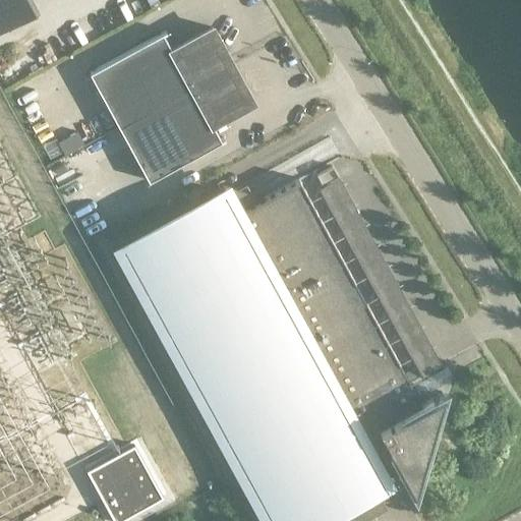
[(89,71),(119,125),(228,66),(223,56),(227,54),(212,26),(170,49),(162,34),(166,32),(165,30),(89,71)]
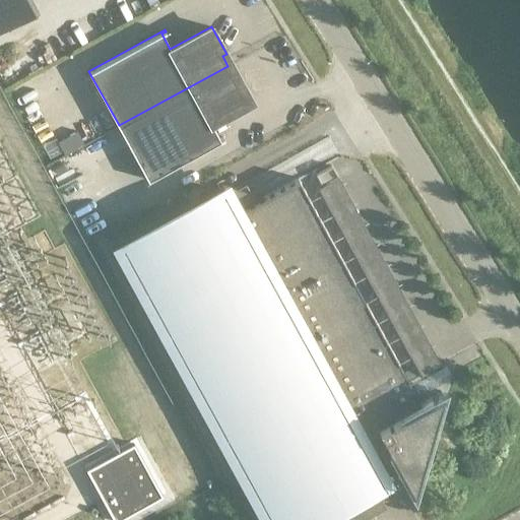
[(233,75),(228,66),(119,125),(148,180),(224,138),(222,136),(218,138),(210,123),(252,101),(237,73),(233,75)]
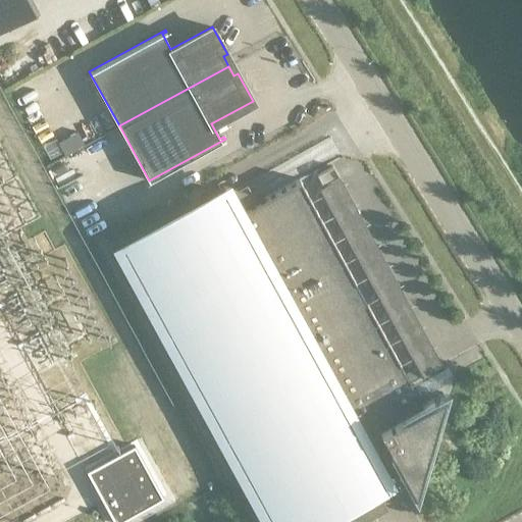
[(338,175),(332,165),(316,174),(322,184),(338,175)]
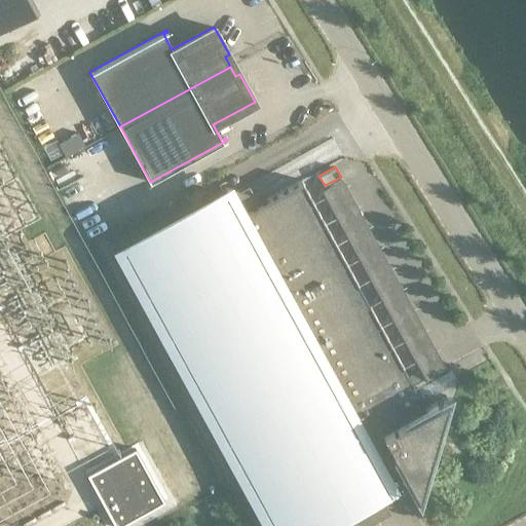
[(403,366),(301,180),(238,214),(227,194),(123,252),(273,525),(307,525),(385,484),(381,475),(400,464),(411,485),(416,495),(420,484),(443,407),(446,395),(436,401),(424,407),(402,366),(403,366)]
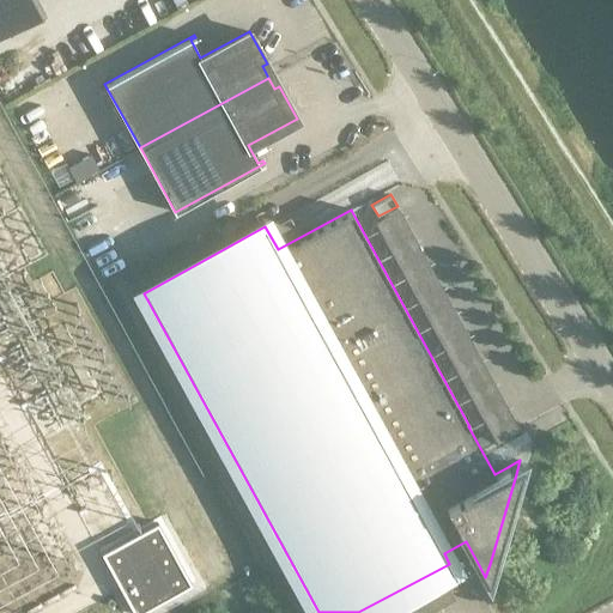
[(163,522),(108,553),(140,612),(145,612),(198,584),(163,522)]
